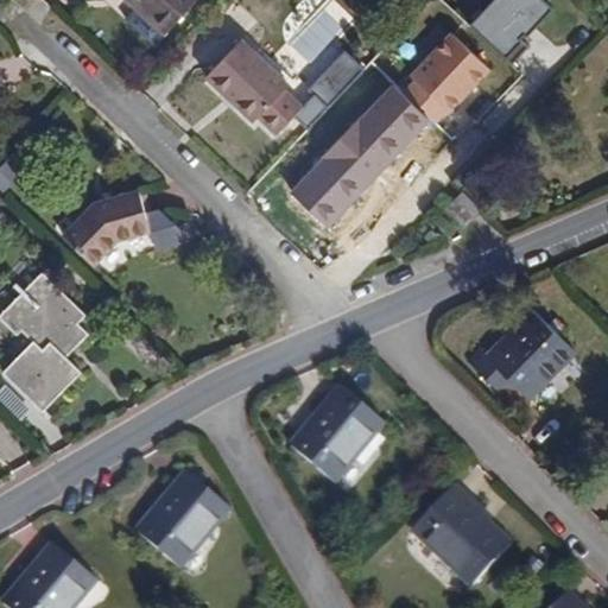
[(128,0),(137,7),(165,35),(196,0),(128,0)]
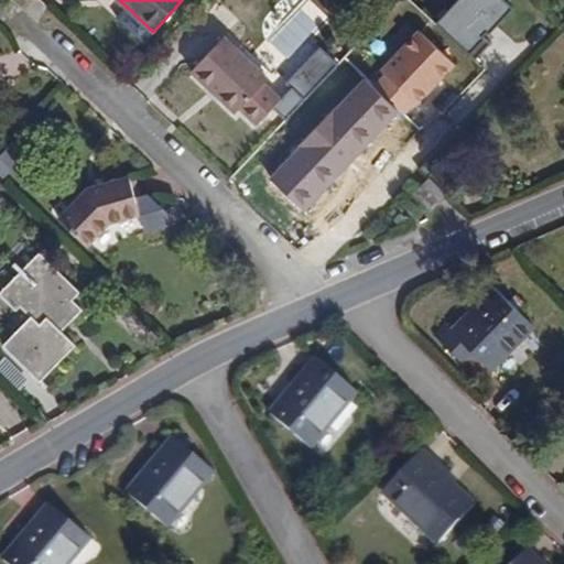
[(514,7),(507,0),(456,0),(435,23),(474,52),(514,7)]
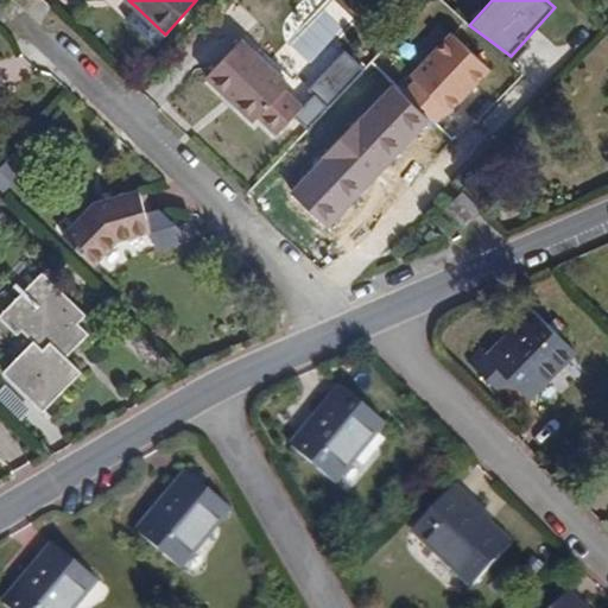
[(165,35),(137,7),(127,18),(156,45),(165,35)]
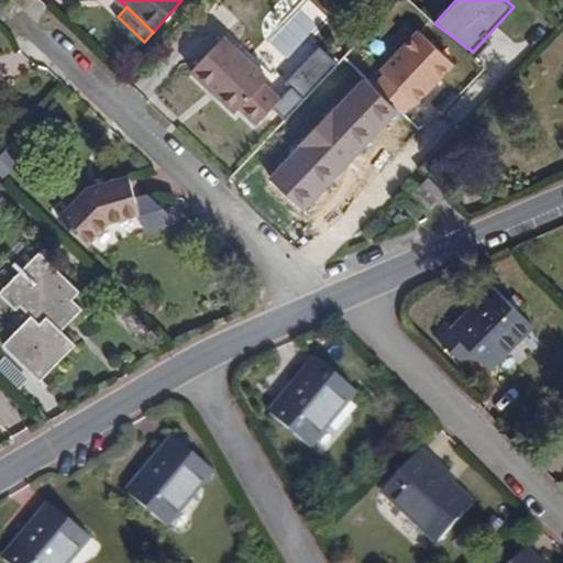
[(454,62),(420,30),(384,70),(418,101),(454,62)]
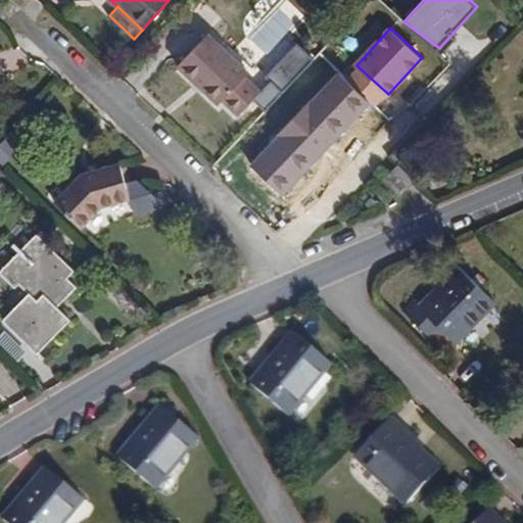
[(249,73),(207,34),(178,65),(219,105),(223,100),(239,114),(260,92),(245,78),(249,73)]
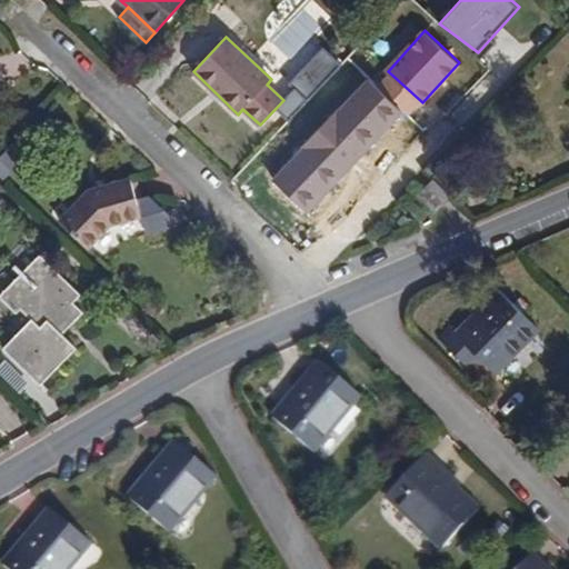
[(5,151),(0,156),(0,175),(3,179),(18,163),(5,151)]
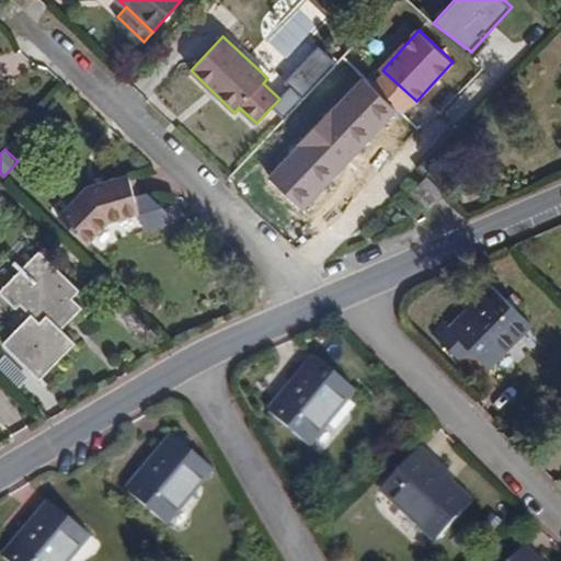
[(59,218),(86,243),(107,221),(138,213),(129,176),(87,190),(59,218)]
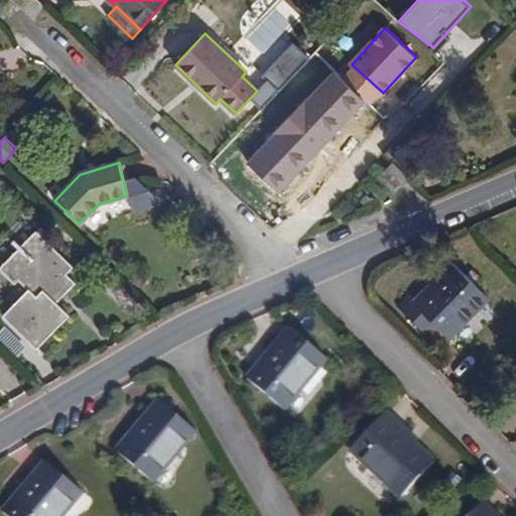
[(380,177),(395,192),(407,180),(391,164),(380,177)]
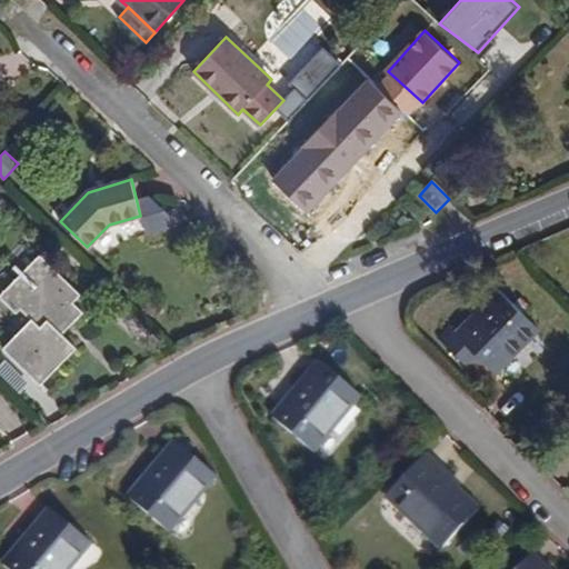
[(81,295),(40,253),(0,295),(0,296),(17,313),(22,310),(31,319),(2,348),(41,385),(77,348),(62,333),(85,311),(75,301),(81,295)]
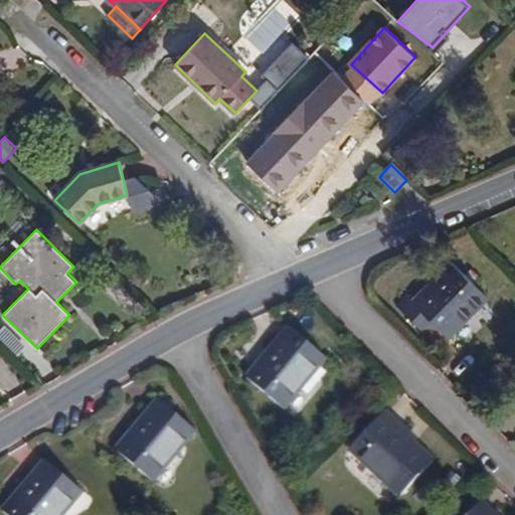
[(428,316),(434,322),(450,338),(489,298),(477,285),(484,279),(472,268),(465,274),(453,262),(415,300),(408,295),(397,306),(417,326),(428,316)]
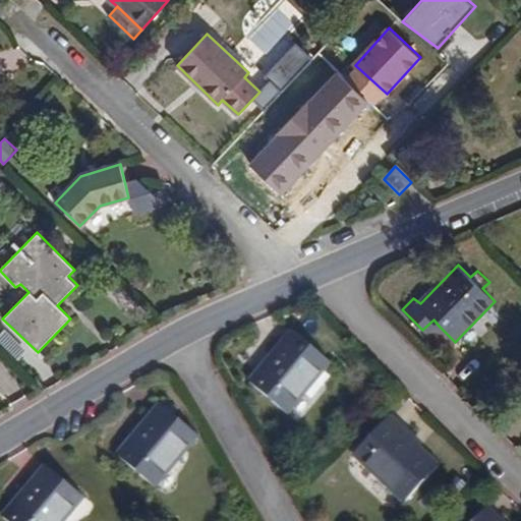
[(427,335),(439,326),(433,320),(422,330),(427,335)]
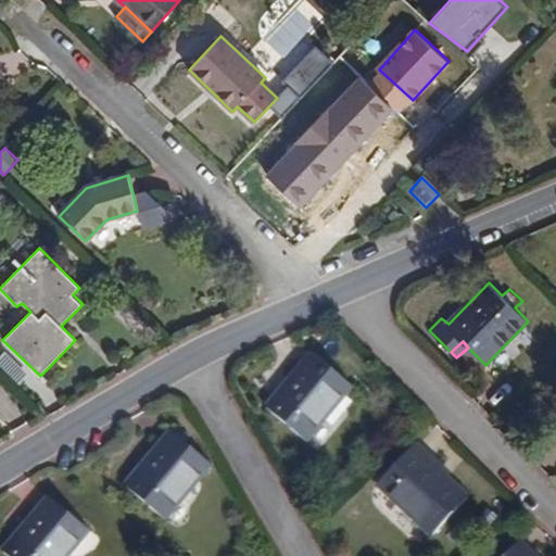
[(306,441),(353,387),(314,353),(267,408),(306,441)]
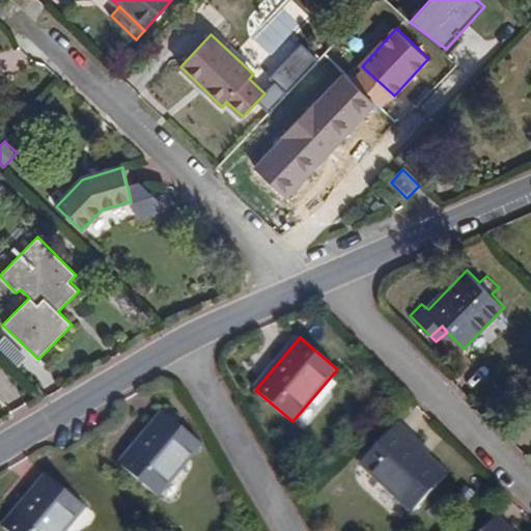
[(120,465),(158,496),(201,444),(165,412),(120,465)]
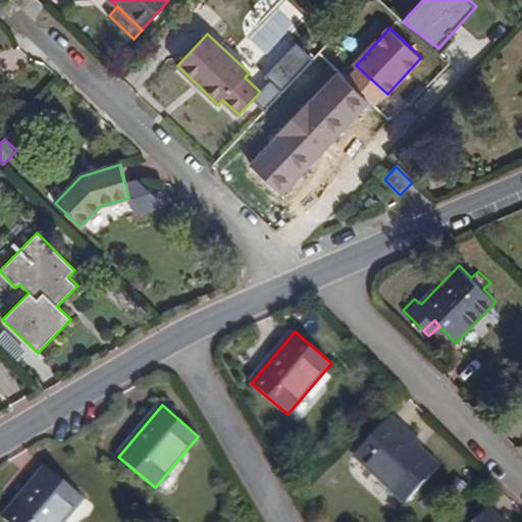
[(412,441),(416,437),(392,415),(355,456),(407,504),(440,467),(421,450),(412,441)]
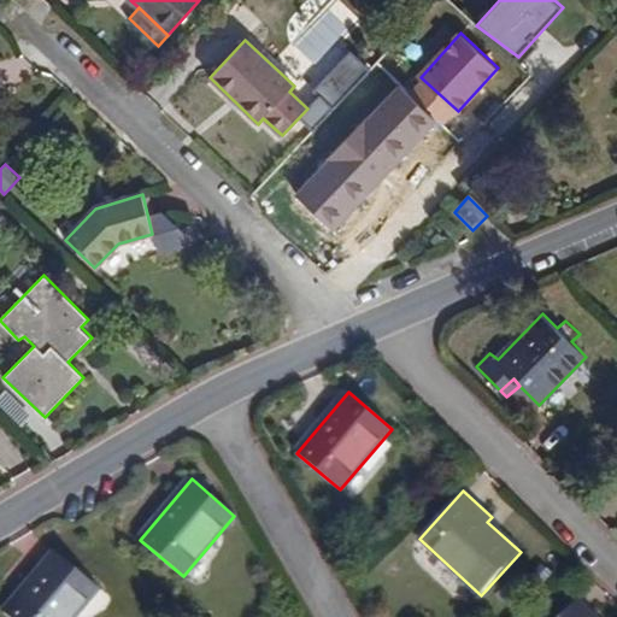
[(501,526),(492,517),(487,522),(498,532),(501,526)]
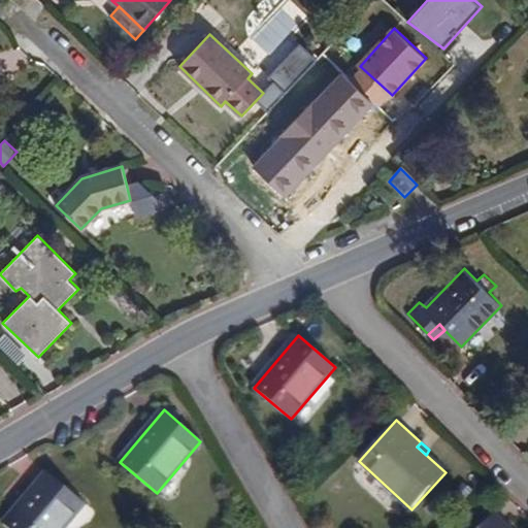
[(8,527),(64,527),(85,502),(47,470),(3,523),(8,527)]
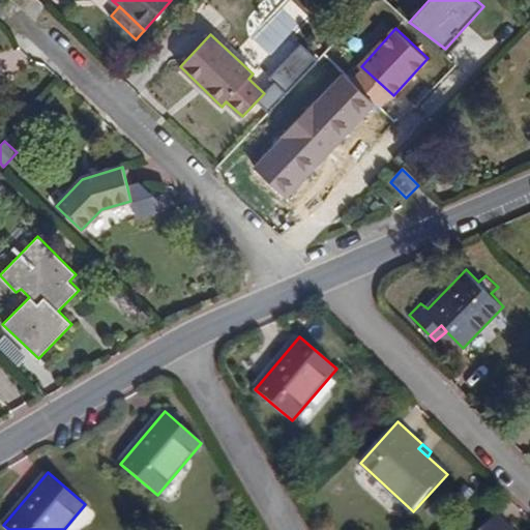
[(481,529),(514,529),(498,513),(481,529)]
